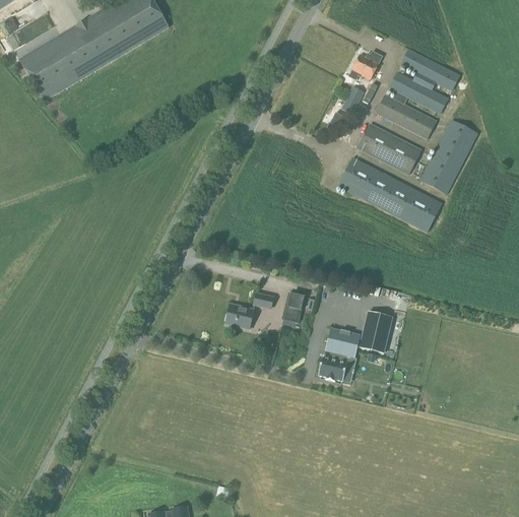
[(169,26),(152,0),(115,0),(17,58),(43,101),(169,26)]
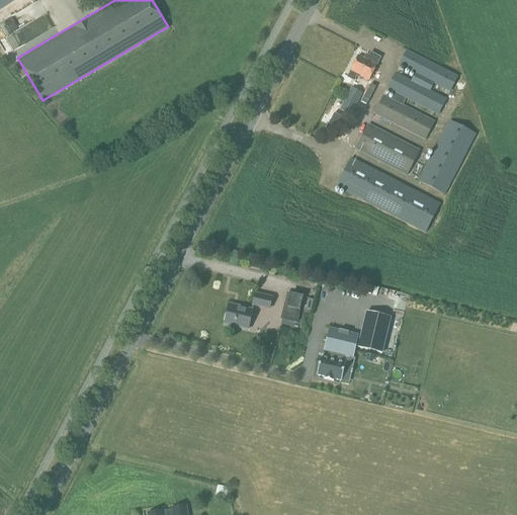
[(24,24),(42,13),(37,4),(18,16),(24,24)]
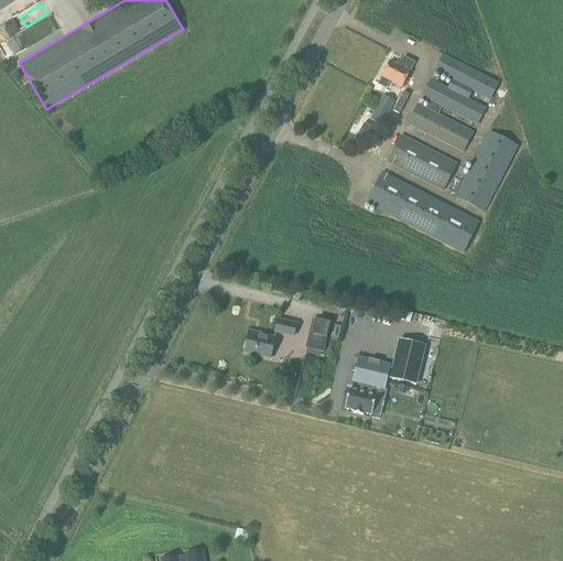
[(498,81),(442,51),(433,69),(451,78),(447,85),(430,76),(420,94),(477,123),(486,105),(468,96),(472,89),(489,98),(498,81)]
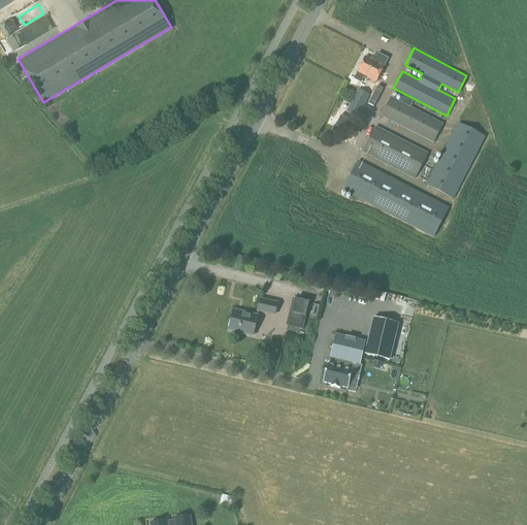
[(365,54),(357,70),(356,70),(353,76),(360,80),(362,76),(365,77),(366,75),(375,79),(383,63),(384,64),(388,56),(376,51),(373,58),(365,54)]
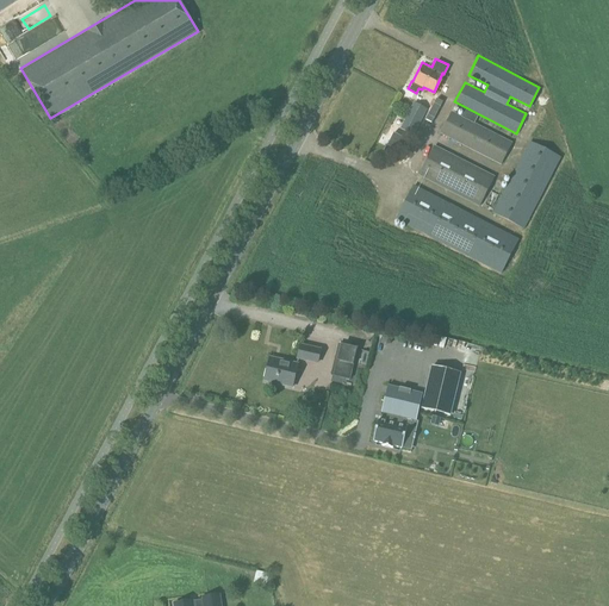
[(424,117),(430,120),(441,100),(435,97),(424,117)]
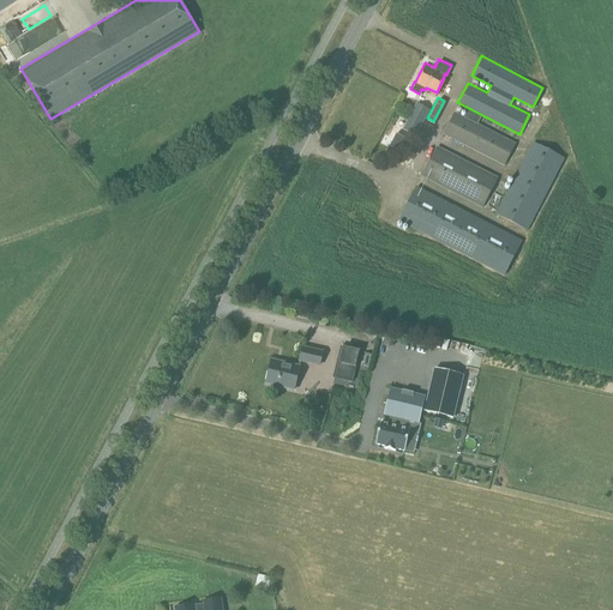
[(415,134),(430,107),(415,101),(402,127),(415,134)]
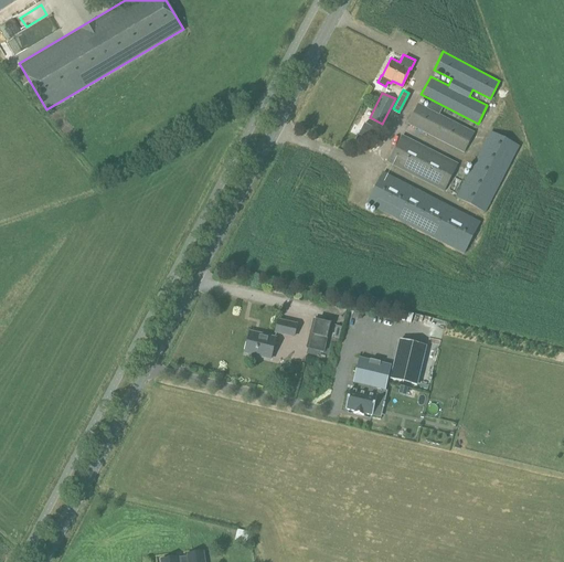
[(474,130),(417,101),(407,122),(464,150),(474,130)]
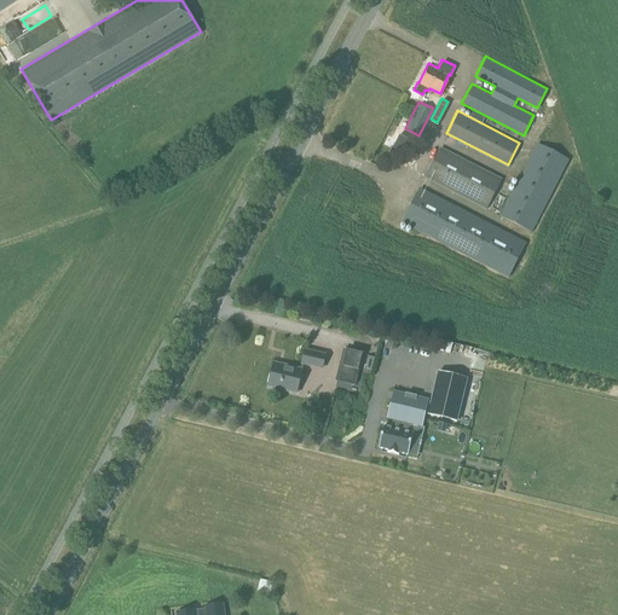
[(402,166),(416,139),(402,132),(388,158),(402,166)]
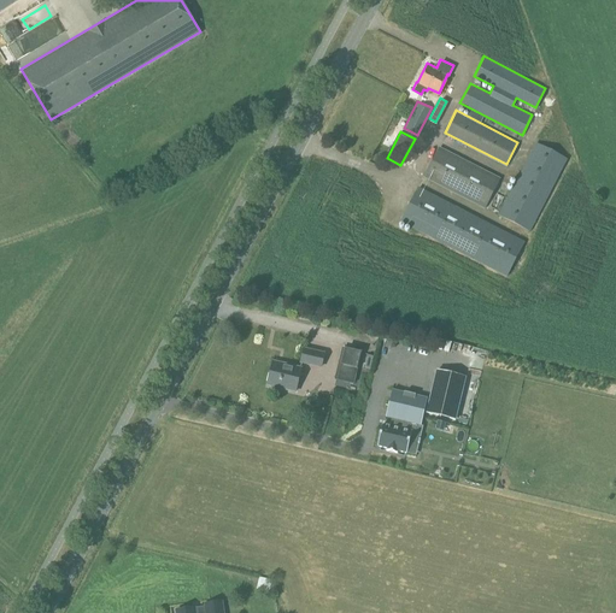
[(498,213),(529,230),(567,157),(535,141),(498,213)]
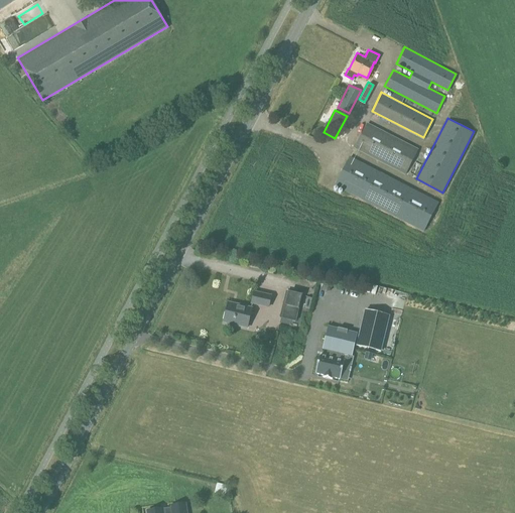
[(417,147),(366,121),(353,146),(404,172),(417,147)]
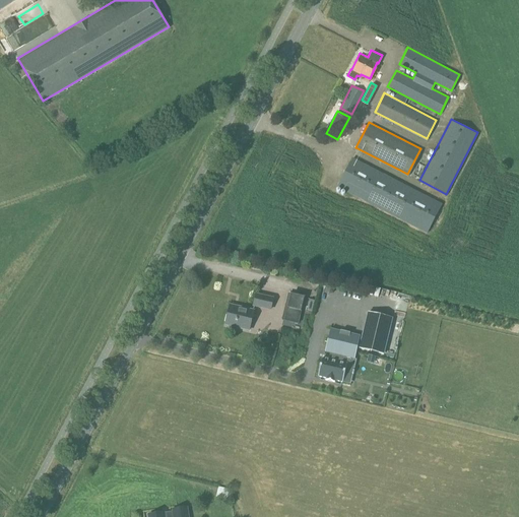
[(336,186),(427,232),(442,202),(351,156),(336,186)]
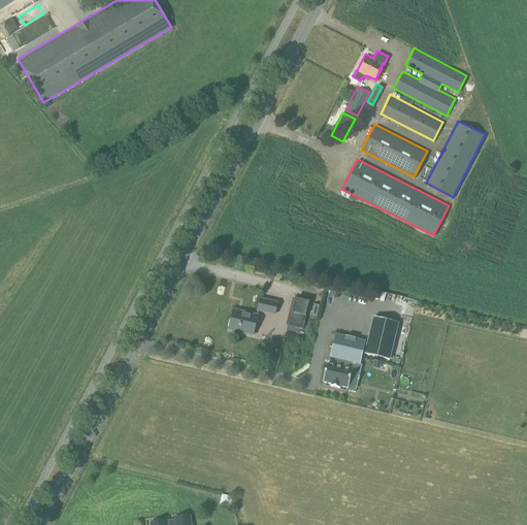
[(274,314),(277,300),(259,295),(256,309),(274,314)]
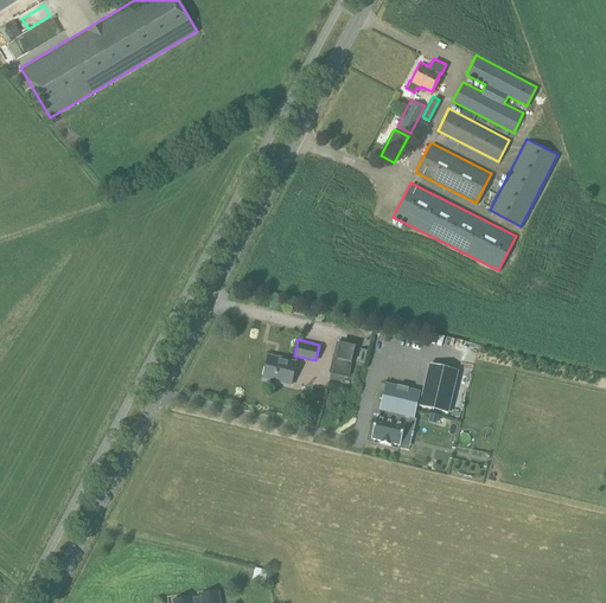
[(350,361),(355,344),(335,339),(331,357),(350,361)]
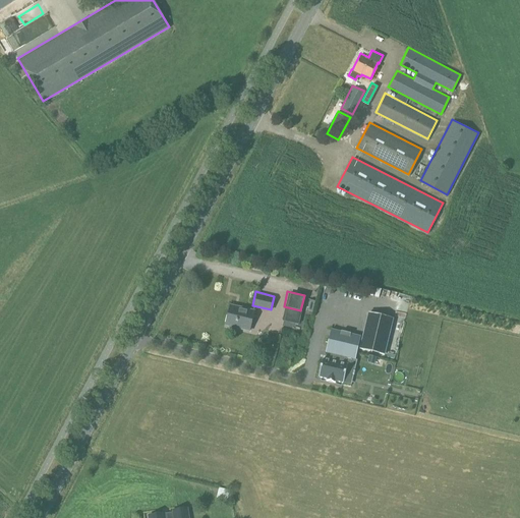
[(225,324),(248,329),(252,309),(230,303),(225,324)]
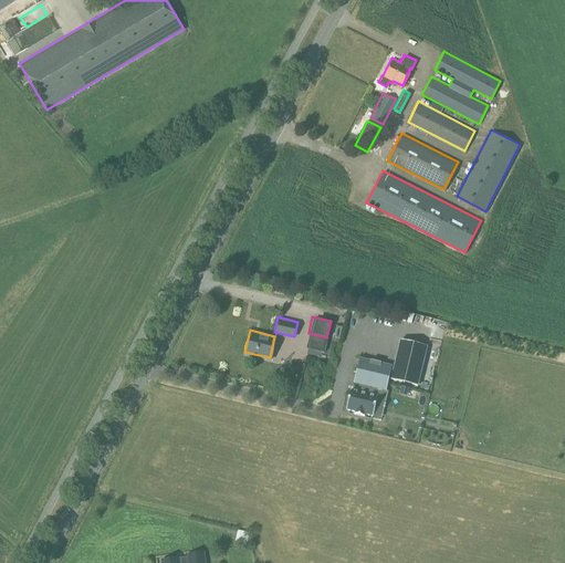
[(416,385),(426,344),(399,337),(389,378),(416,385)]
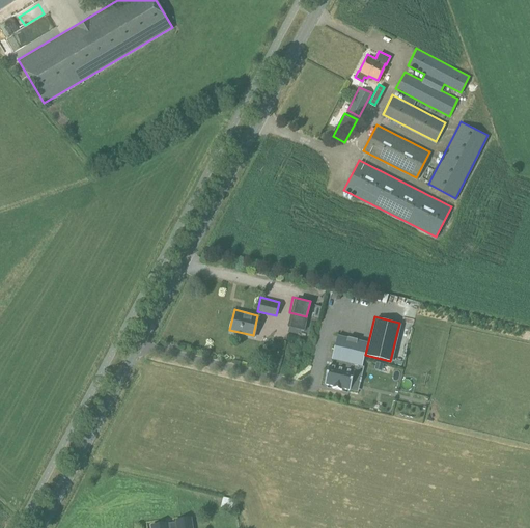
[(331,358),(336,359),(358,364),(361,365),(361,364),(360,363),(365,341),(366,341),(367,340),(336,333),(336,334),(337,335),(332,357),(331,357),(331,358)]
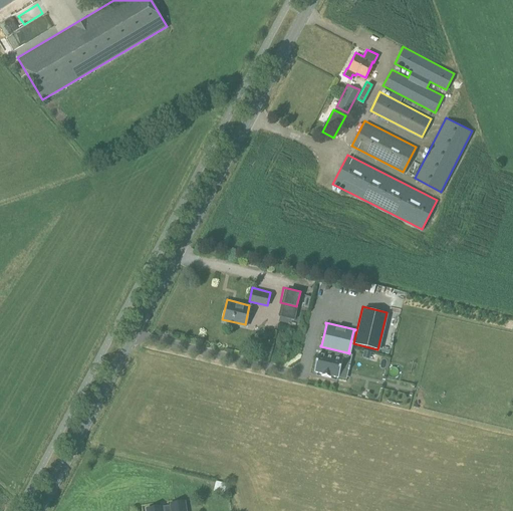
[(337,376),(342,358),(345,359),(346,352),(325,347),(324,353),(318,352),(318,351),(316,359),(315,359),(315,361),(313,370),(314,370),(314,369),(322,371),(321,372),(320,372),(320,373),(323,373),(323,371),(328,373),(327,374),(330,375),(330,374),(329,374),(329,373),(337,375),(337,376)]
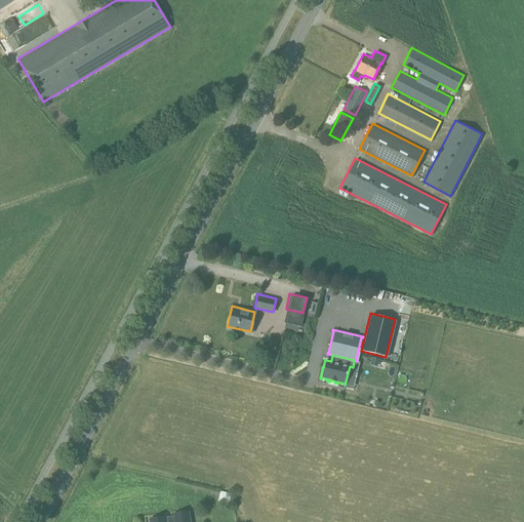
[(216,508),(228,510),(230,499),(218,496),(216,508)]
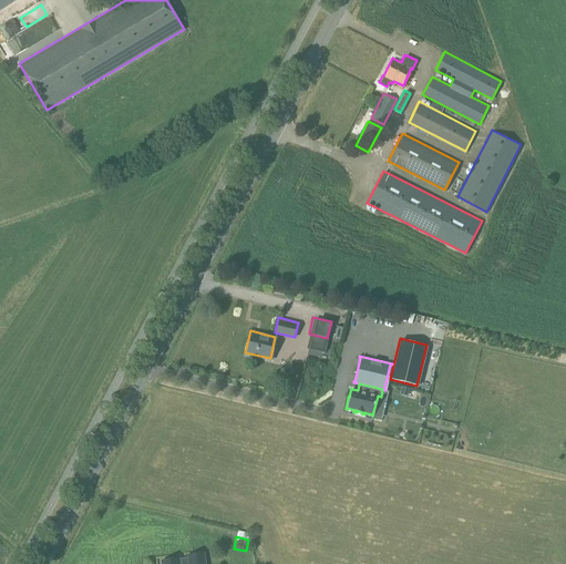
[(178,556),(161,560),(161,563),(204,563),(203,551),(187,553),(187,556),(178,557),(178,556)]
